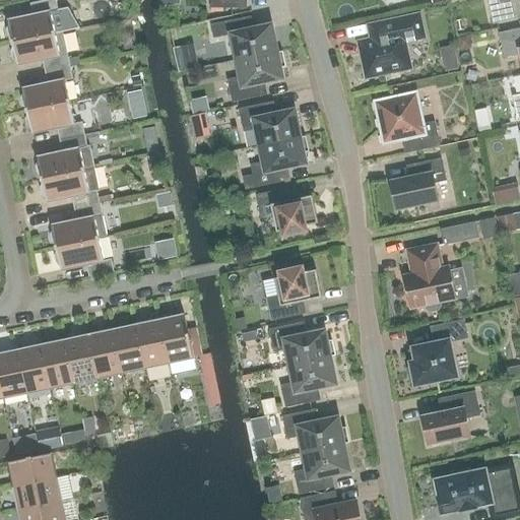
[(8,24),(6,30),(7,37),(11,41),(12,41),(12,43),(55,34),(51,11),(58,10),(55,0),(46,0),(29,4),(33,15),(7,20),(8,24)]
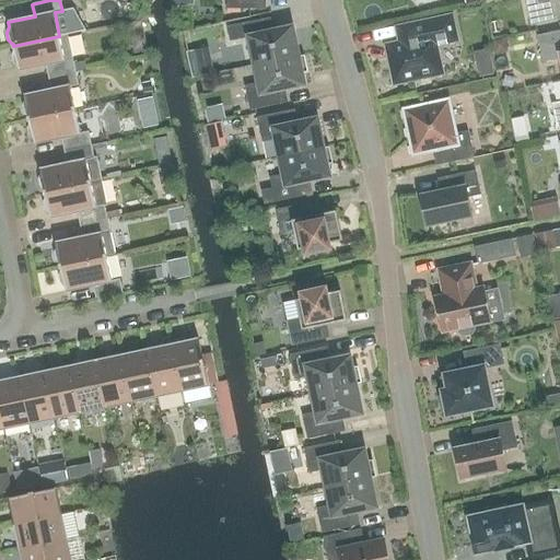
[(226,0),(226,9),(259,10),(259,0),(226,0)]
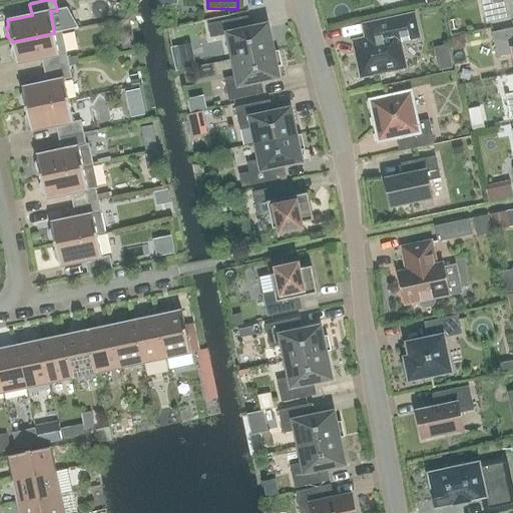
[(480,0),(485,24),(512,19),(508,0),(480,0)]
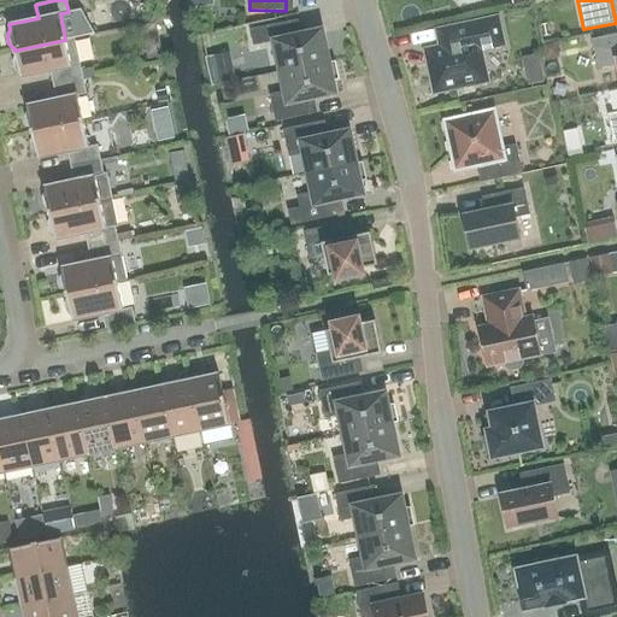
[(503,46),(497,19),(438,31),(441,48),(425,52),(435,92),(486,81),(479,50),(500,45),(500,47),(503,46)]
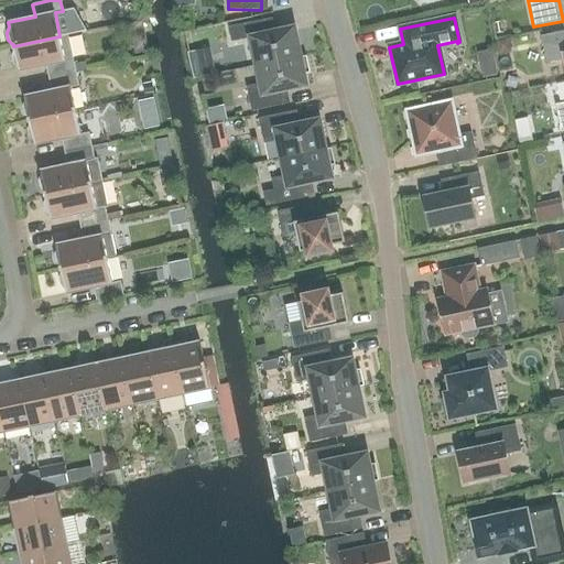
[(228,28),(231,42),(249,39),(256,66),(301,56),(294,28),(269,33),(266,20),(228,28)]
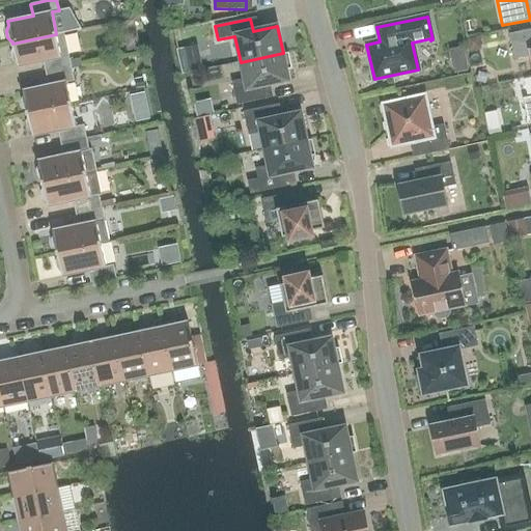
[(530,56),(530,59),(530,29),(508,34),(513,60),(530,56)]
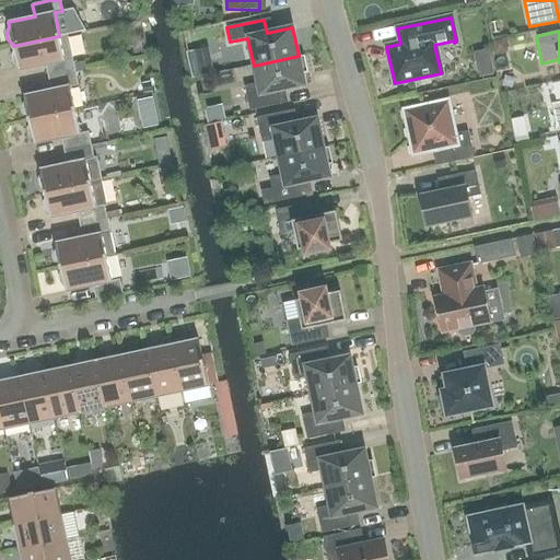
[(13,49),(11,56),(13,61),(16,67),(18,67),(19,70),(45,65),(48,78),(76,71),(73,63),(68,35),(59,36),(13,46),(14,49),(13,49)]
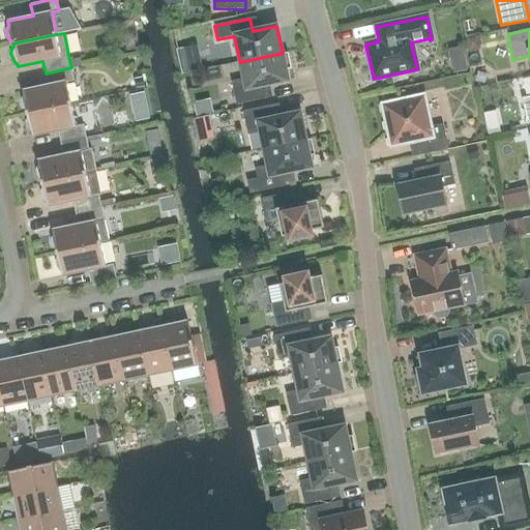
[(243,80),(232,82),(236,105),(267,98),(264,86),(288,81),(286,69),(291,68),(287,53),(283,54),(283,53),(240,62),(243,80)]
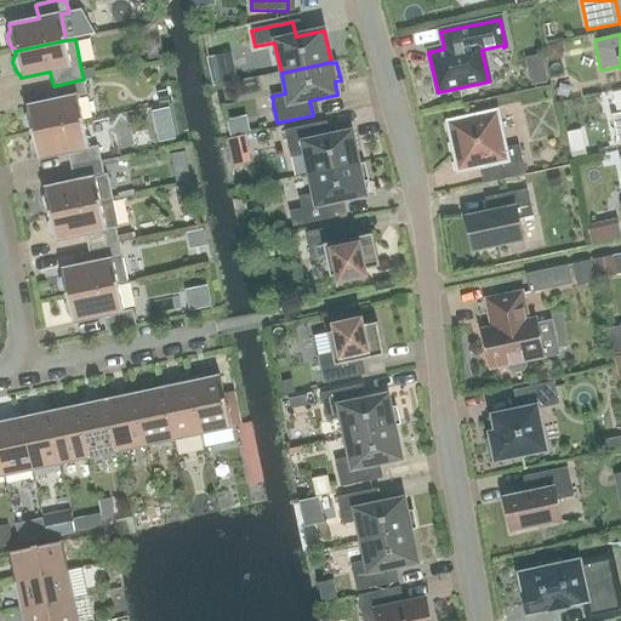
[(86,95),(84,79),(53,86),(56,100),(27,107),(28,112),(27,112),(24,118),(27,125),(30,130),(32,130),(32,134),(84,123),(78,96),(86,95)]
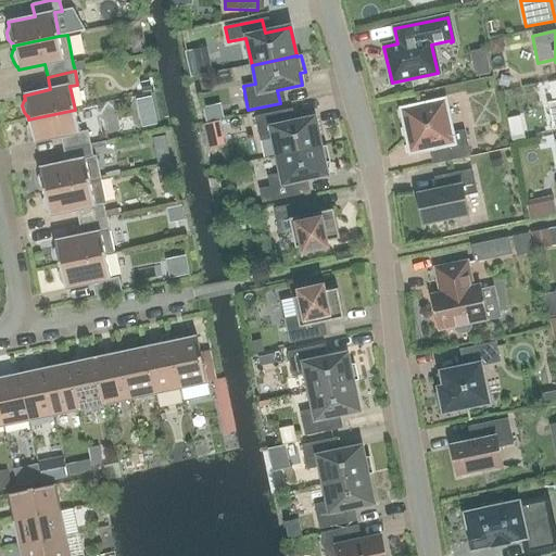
[(401,110),(409,154),(434,149),(438,164),(470,156),(465,130),(452,134),(444,100),(401,110)]
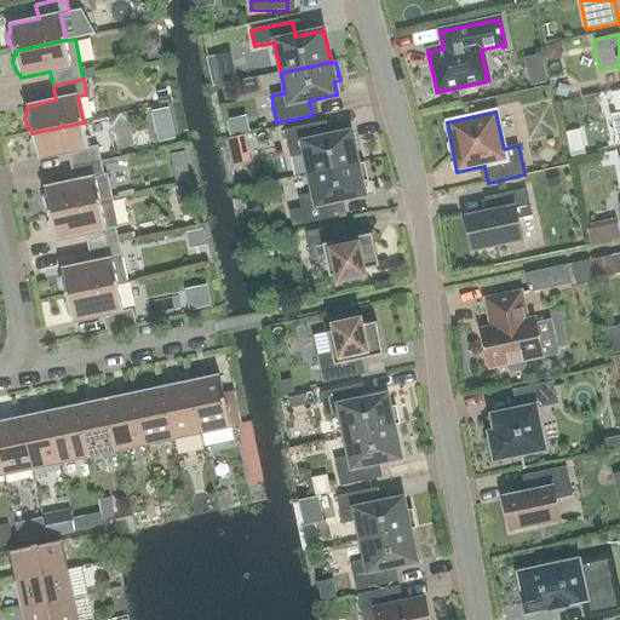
[(619,113),(609,115),(616,145),(619,144),(619,113)]
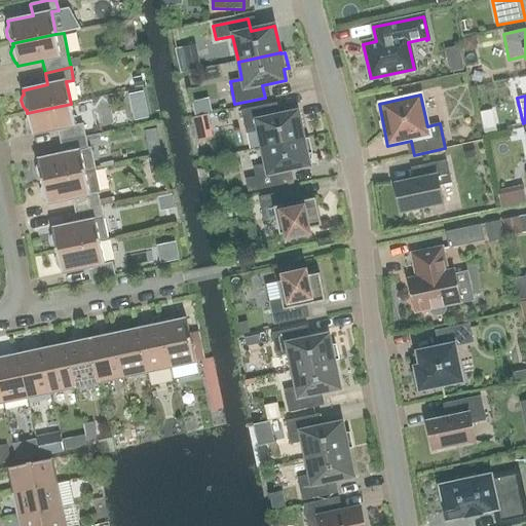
[(75,125),(71,104),(27,113),(28,116),(26,121),(27,127),(31,132),(32,136),(58,130),(60,142),(85,137),(82,123),(75,125)]
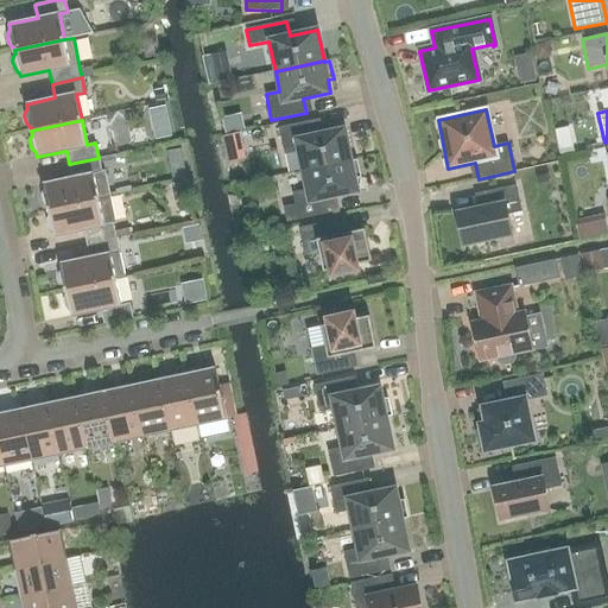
[(279,128),(284,154),(298,151),(302,171),(350,160),(344,128),(316,134),(314,121),(279,128)]
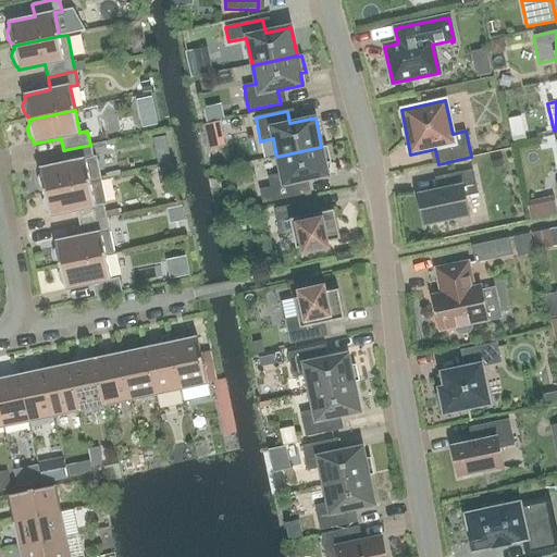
[(209,120),(212,146),(230,144),(226,118),(209,120)]
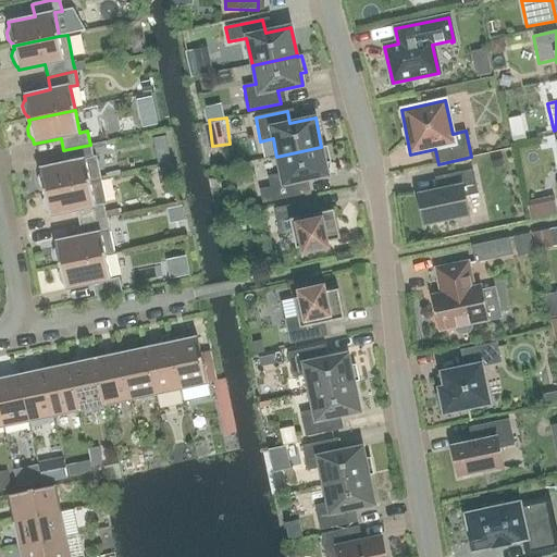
[(96,157),(94,157),(90,145),(63,150),(66,163),(39,169),(40,173),(39,173),(38,180),(39,185),(44,190),(44,189),(45,193),(101,181),(96,157)]
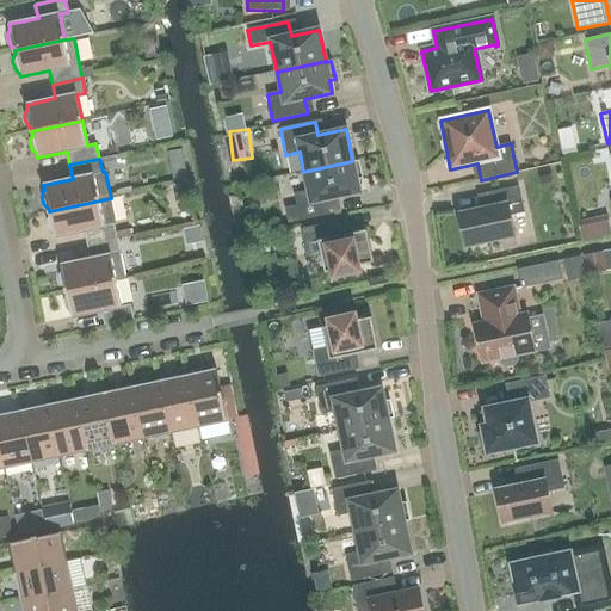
[(296,207),(285,209),(288,223),(334,213),(332,199),(359,193),(357,179),(362,178),(358,161),(353,162),(352,161),(303,172),(308,191),(294,195),(296,207)]
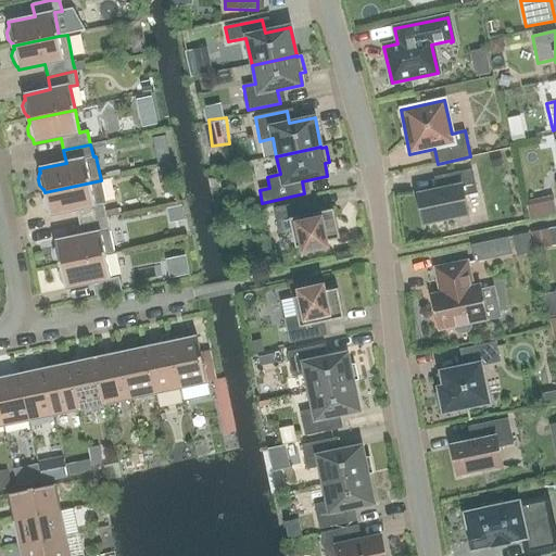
[(464,197),(477,194),(471,171),(440,177),(442,189),(417,194),(424,225),(468,215),(464,197)]
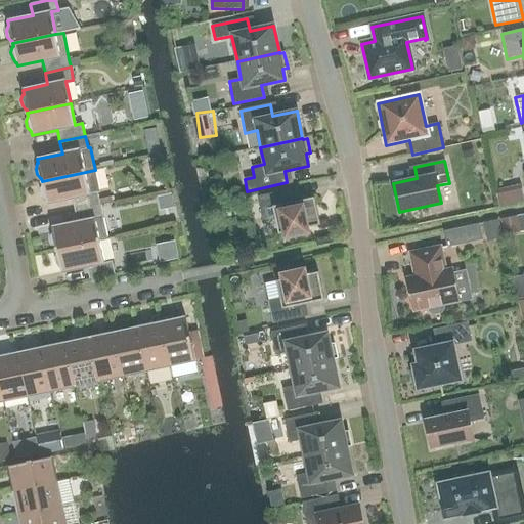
[(100,192),(95,170),(42,181),(42,184),(40,190),(41,195),(45,200),(46,200),(47,204),(72,199),(75,210),(100,205),(97,193),(100,192)]
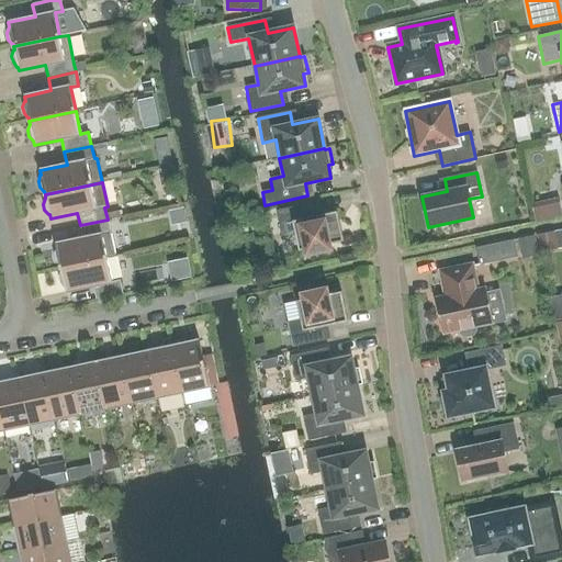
[(561,199),(538,202),(540,221),(561,217),(561,199)]
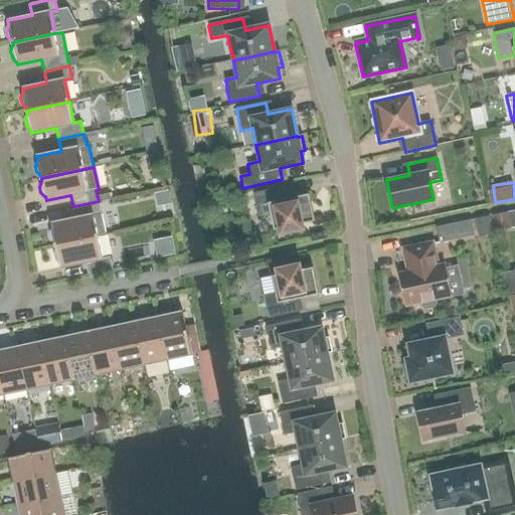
[(315,221),(309,194),(286,199),(283,187),(253,193),(258,215),(270,213),(275,235),(303,229),(302,224),(315,221)]
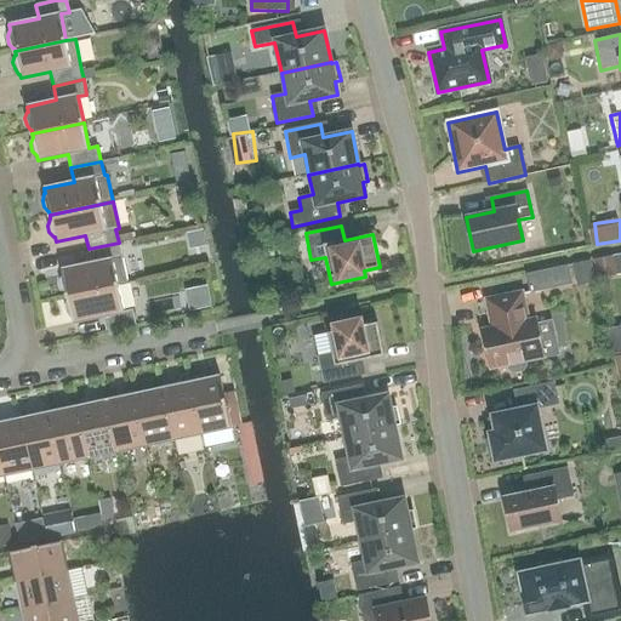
[(62,274),(60,281),(61,288),(66,294),(67,294),(67,296),(118,285),(127,284),(119,243),(89,249),(91,263),(62,269),(62,274)]
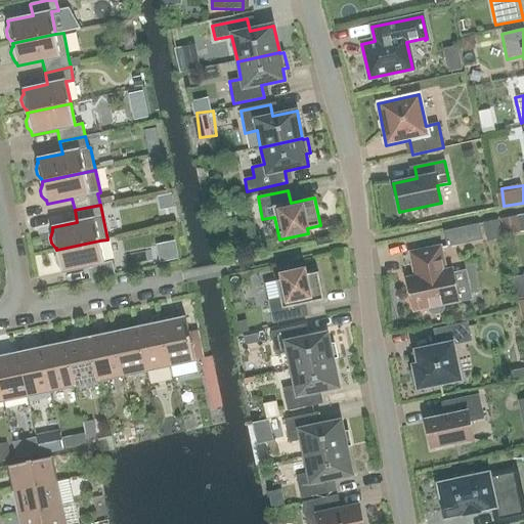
[(514,233),(523,229),(523,212),(508,218),(514,233)]
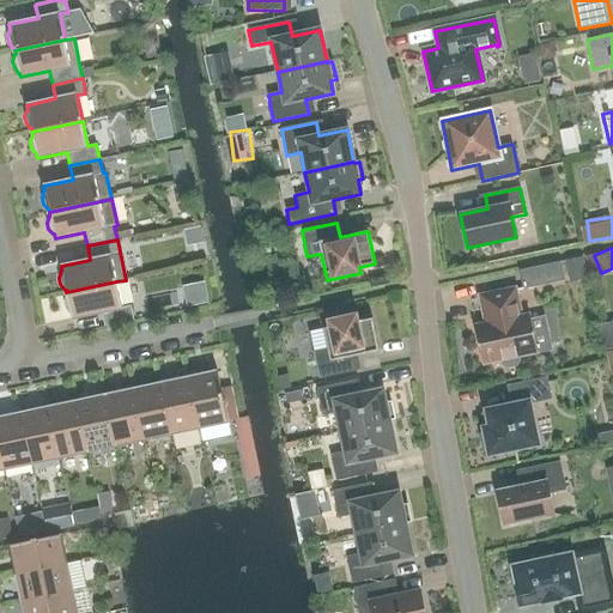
[(587,280),(583,258),(564,261),(569,284),(587,280)]
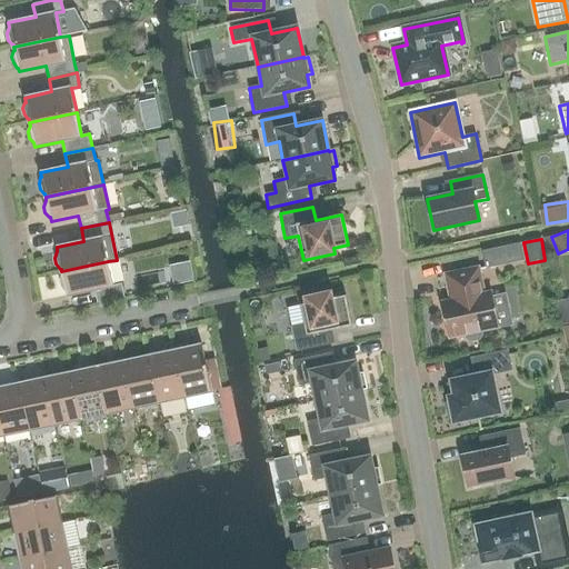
[(485,269),(525,260),(520,243),(481,251),(485,269)]
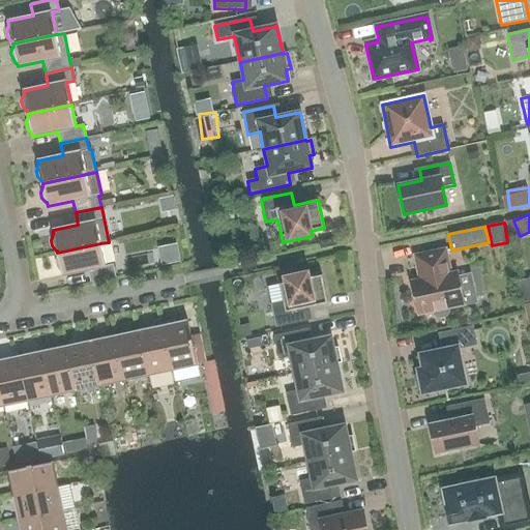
[(106,266),(100,243),(57,253),(58,256),(57,256),(56,262),(57,267),(61,272),(61,271),(62,275),(88,270),(90,283),(116,277),(113,264),(106,266)]
